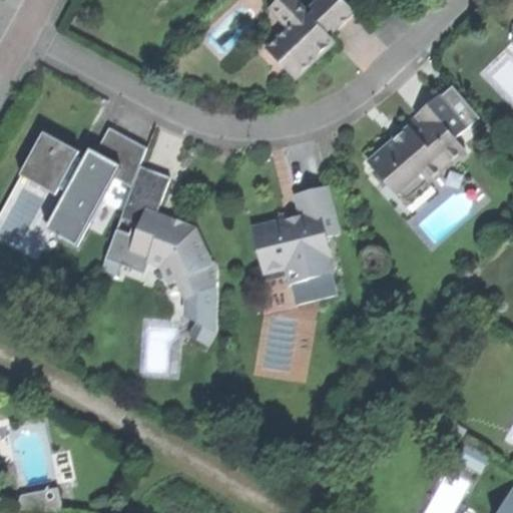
[(267,49),(295,78),(316,58),(334,40),(326,32),(312,17),(295,0),(279,0),(271,8),(290,27),(267,49)]
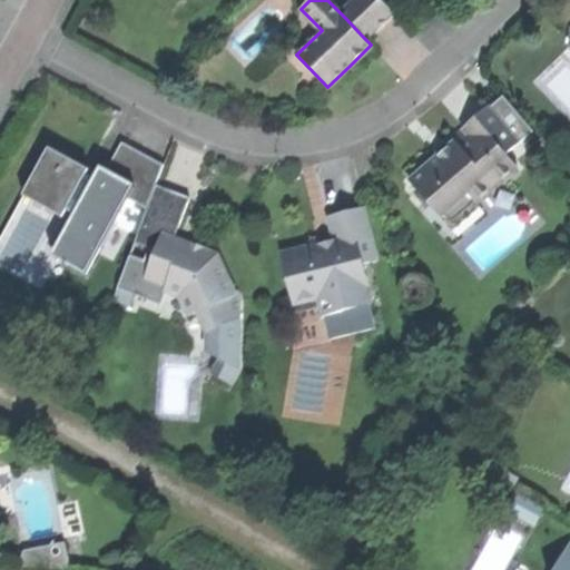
[(366,31),(371,36),(393,15),(380,0),(353,0),(344,9),(350,15),(366,31)]
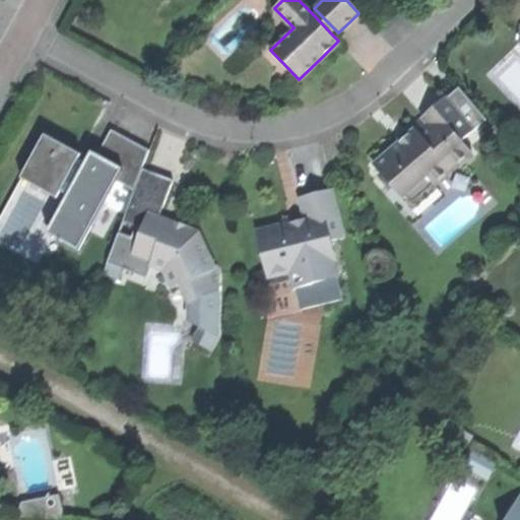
[(319,13),(316,17),(330,33),(334,28),(319,13)]
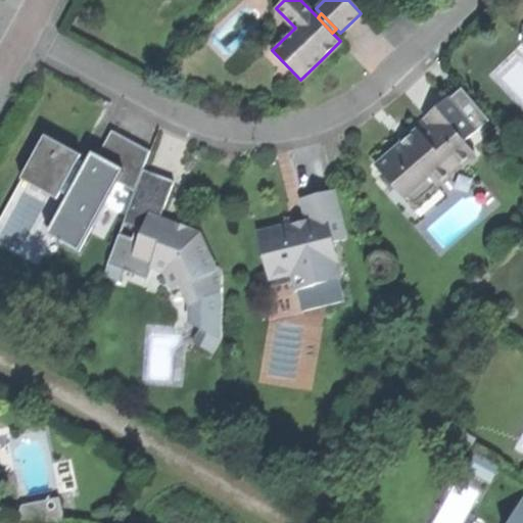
[(403,140),(374,164),(402,198),(428,176),(436,186),(474,153),(464,140),(476,130),(447,96),(413,126),(416,129),(403,140)]
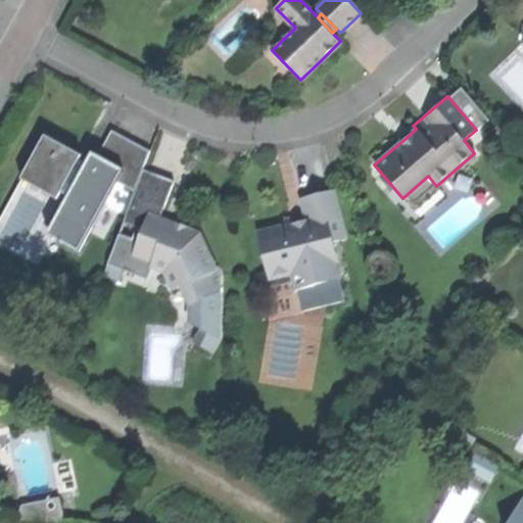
[(51,236),(77,249),(114,181),(134,190),(142,168),(149,150),(107,128),(89,164),(76,158),(79,154),(65,146),(42,133),(21,171),(72,198),(51,236)]
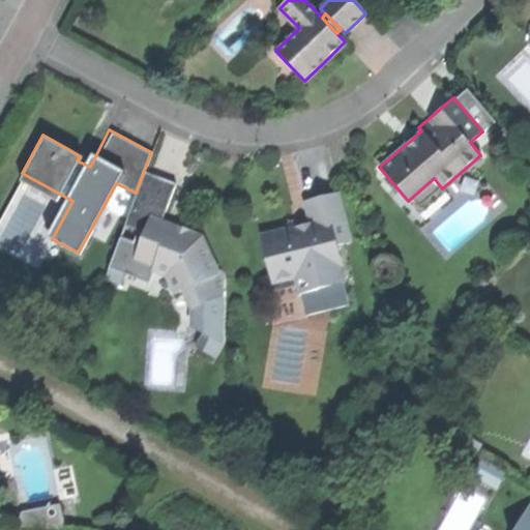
[(176,181),(144,170),(136,193),(124,225),(144,231),(149,215),(155,217),(158,208),(166,210),(176,181)]
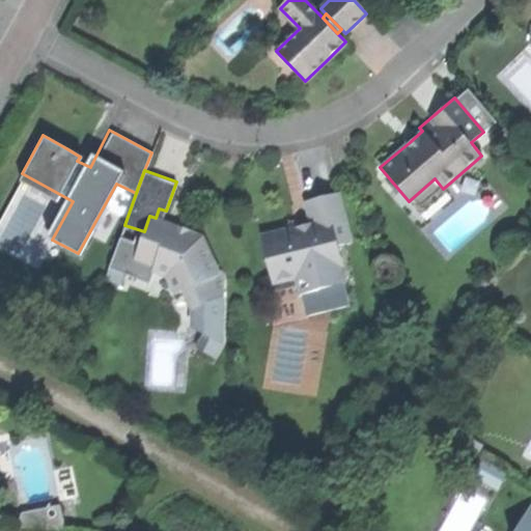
[(295,227),(261,235),(273,281),(297,275),(318,288),(342,282),(337,264),(341,263),(336,244),(350,241),(337,192),(306,200),(312,227),(305,229),(296,231),(295,227)]
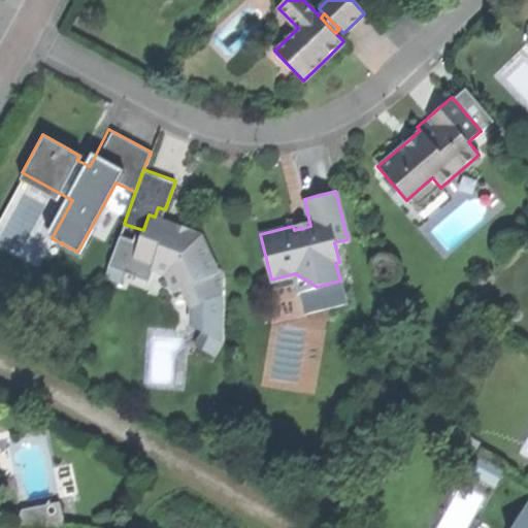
[(155,217),(149,215),(143,230),(134,256),(153,263),(152,267),(171,274),(176,289),(183,290),(190,305),(221,295),(223,276),(199,234),(180,227),(155,217)]
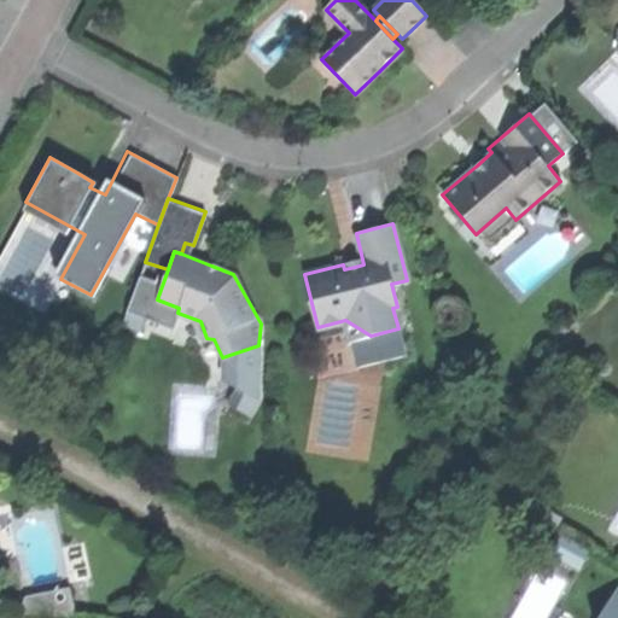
[(254,398),(258,345),(222,357),(221,378),(234,386),(254,398)]
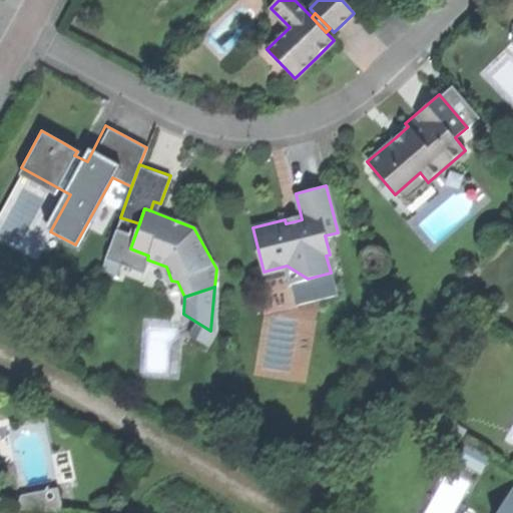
[(202,344),(210,331),(194,321),(185,334),(202,344)]
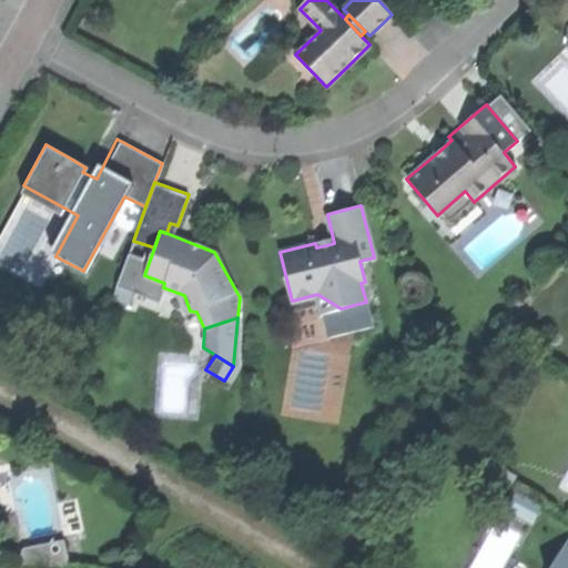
[(513,489),(501,509),(526,523),(537,503),(513,489)]
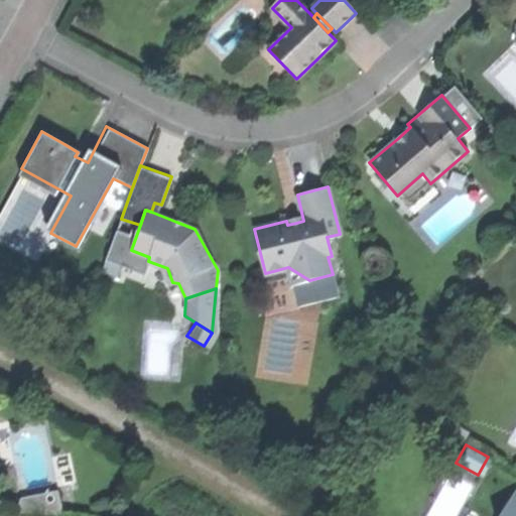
[(492,459),(488,457),(478,475),(482,477),(492,459)]
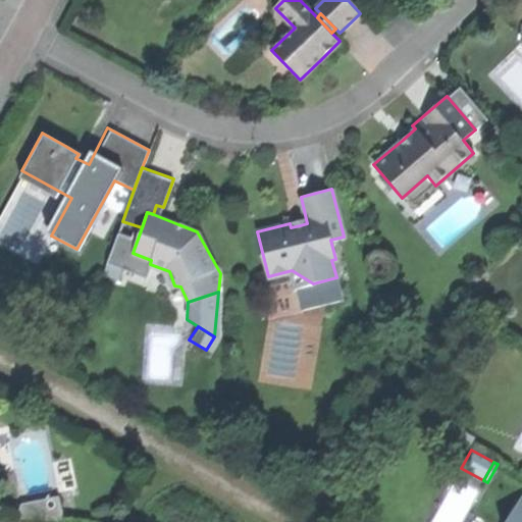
[(62,496),(21,500),(23,521),(64,517),(62,496)]
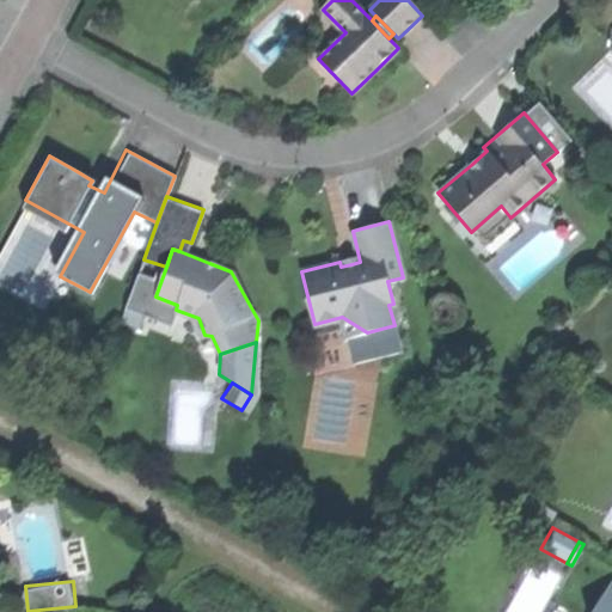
[(611,611),(611,581),(593,611),(611,611)]
